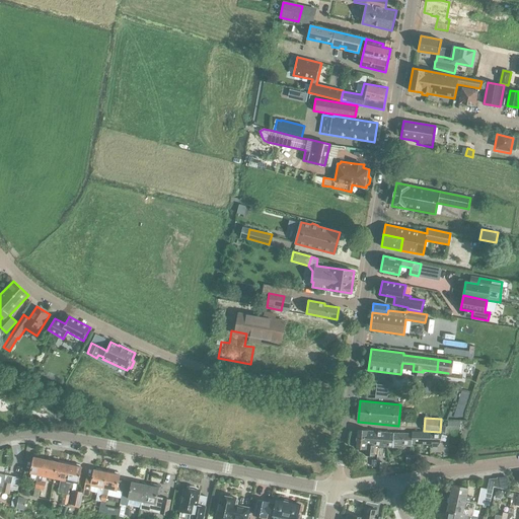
[(386,447),(387,433),(357,430),(355,448),(366,449),(365,455),(374,456),(375,446),(386,447)]
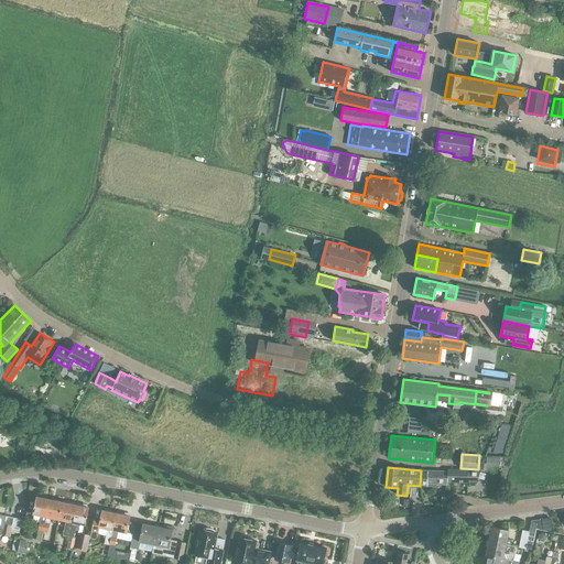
[(427,472),(421,470),(420,486),(426,486),(426,487),(436,487),(436,485),(447,485),(447,483),(469,484),(469,486),(476,486),(476,484),(477,484),(480,470),(447,469),(447,472),(427,472)]
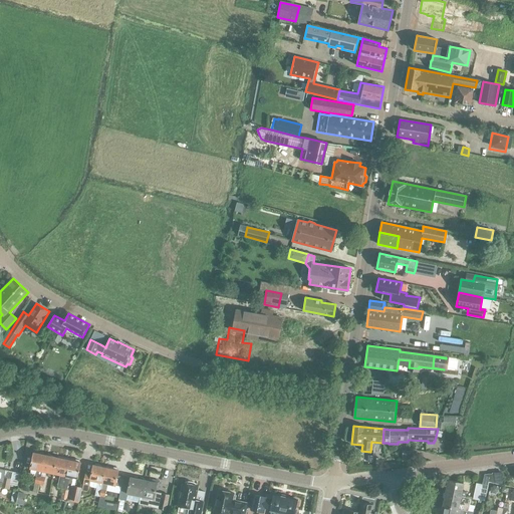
[(34,484),(39,485),(41,477),(42,471),(45,455),(33,453),(30,469),(37,470),(34,484)]
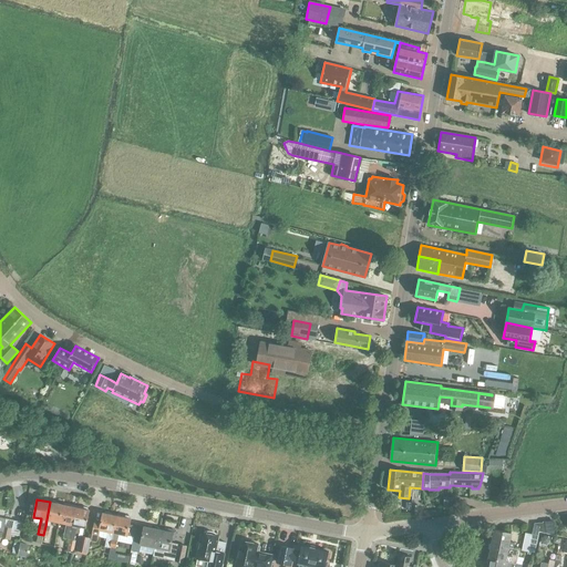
[(47,519),(60,522),(63,505),(50,502),(47,519)]
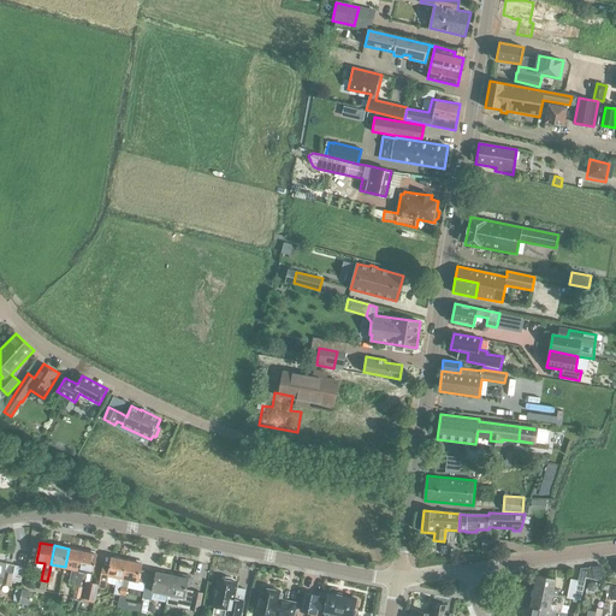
[(70,585),(76,586),(83,551),(77,550),(76,548),(71,546),(69,549),(65,567),(72,569),(70,585)]
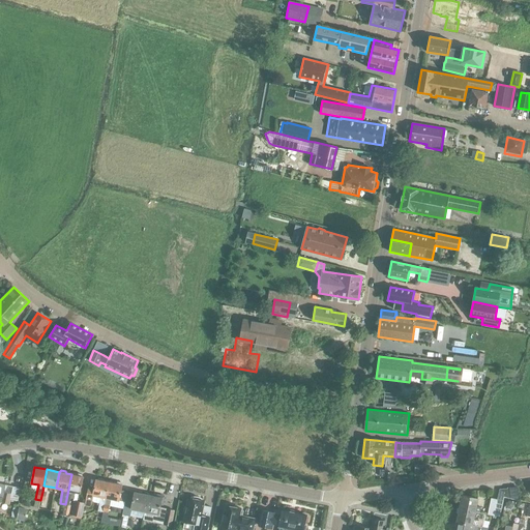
[(71,474),(65,504),(70,505),(71,499),(74,499),(75,492),(81,493),(84,477),(83,477),(82,474),(78,473),(76,475),(71,474)]
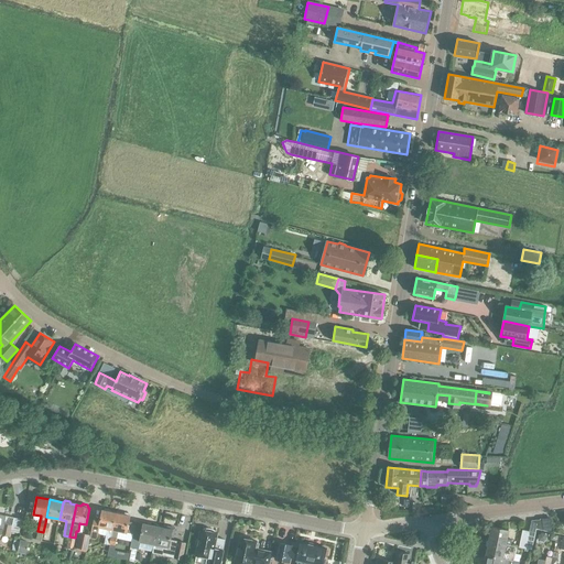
[(104,544),(109,545),(117,513),(111,512),(110,510),(105,509),(104,511),(102,510),(100,521),(94,520),(90,538),(97,540),(100,527),(107,529),(104,544)]
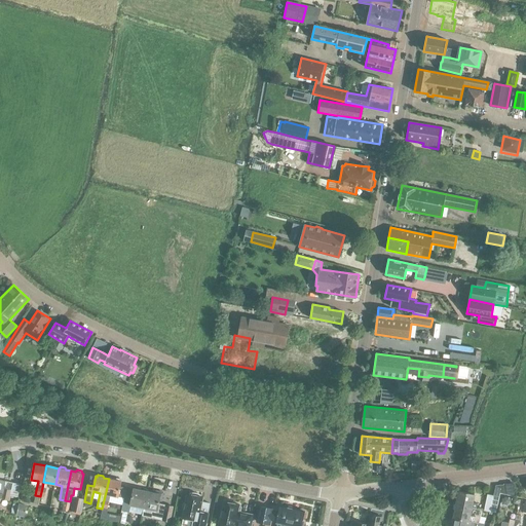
[(109,479),(102,509),(108,510),(111,495),(118,496),(121,482),(120,481),(120,479),(115,478),(114,480),(109,479)]
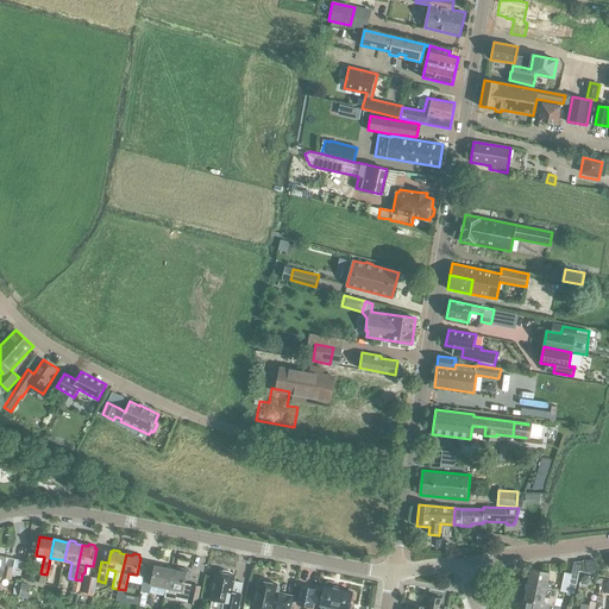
[(0,556),(0,571),(12,573),(22,576),(24,562),(0,556)]
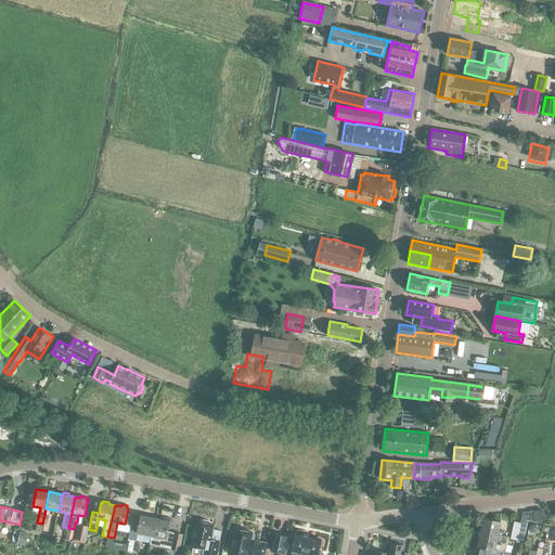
[(138,533),(152,536),(156,518),(141,515),(139,526),(131,525),(128,539),(137,541),(138,533)]
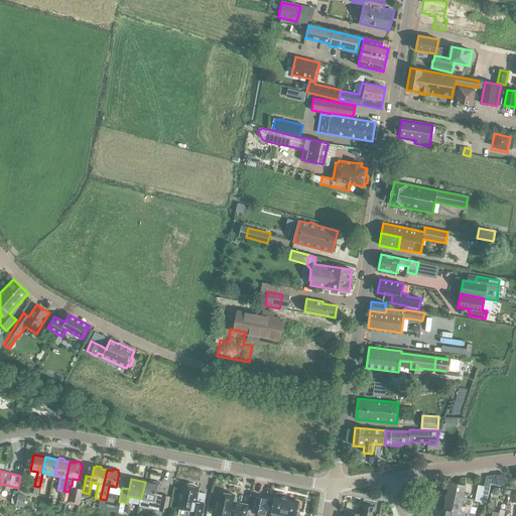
[(150,508),(150,506),(153,507),(152,508),(159,510),(166,512),(170,497),(156,494),(157,491),(158,491),(160,483),(150,481),(149,483),(145,482),(141,498),(140,506),(150,508)]
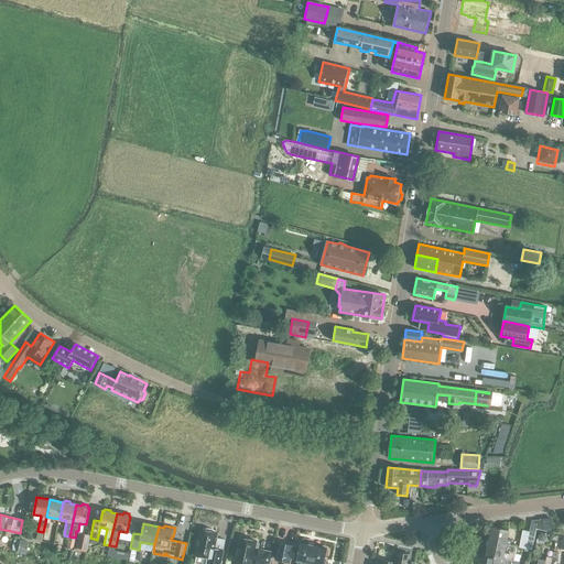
[(492,527),(489,541),(516,546),(511,545),(512,540),(507,539),(509,530),(492,527)]
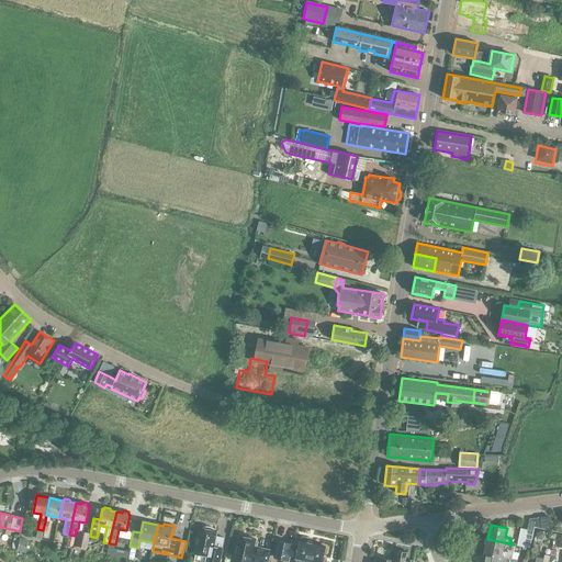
[(200,528),(198,537),(197,537),(195,543),(197,543),(194,553),(206,557),(205,561),(218,561),(222,549),(213,548),(217,531),(214,530),(214,529),(212,528),(210,527),(209,527),(206,527),(203,527),(203,528),(200,528)]
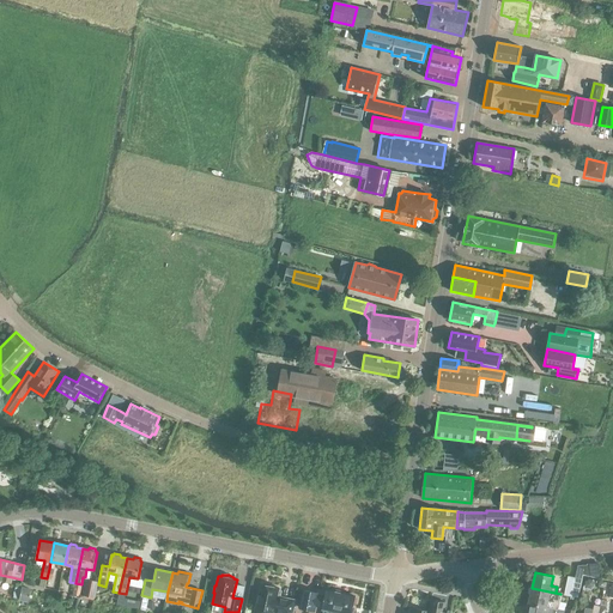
[(564,595),(571,596),(575,577),(568,576),(564,595)]
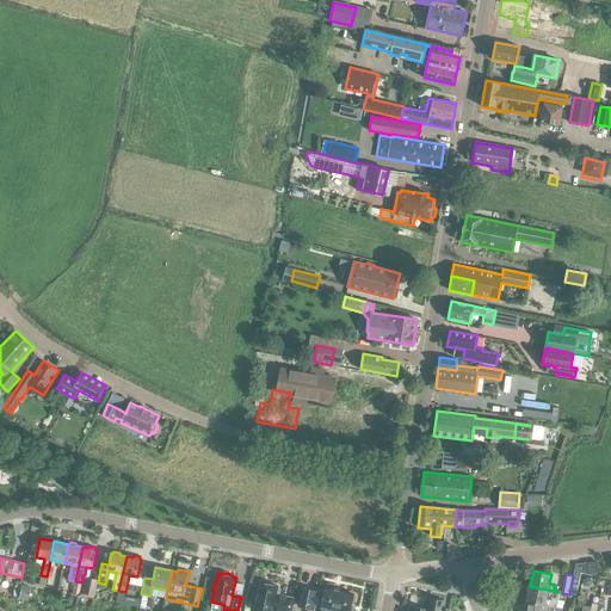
[(573,575),(569,594),(576,596),(580,578),(573,575)]
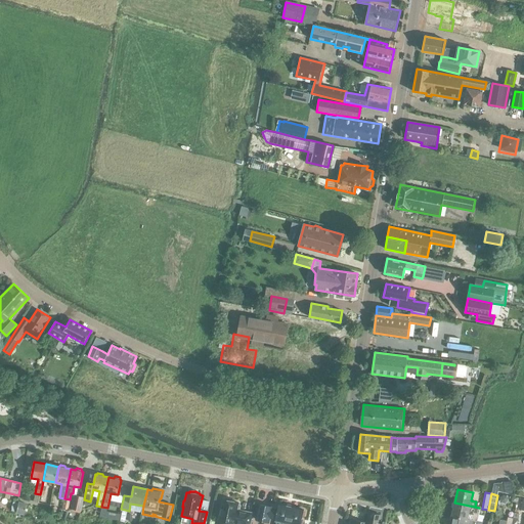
[(74,495),(71,509),(81,512),(84,497),(74,495)]
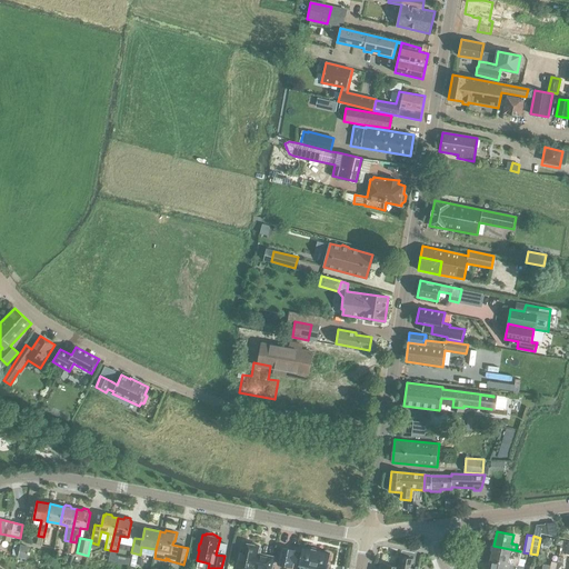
[(241,542),(237,568),(239,568),(271,568),(275,557),(258,553),(259,546),(250,545),(251,542),(249,542),(247,541),(245,541),(243,542),(241,542)]
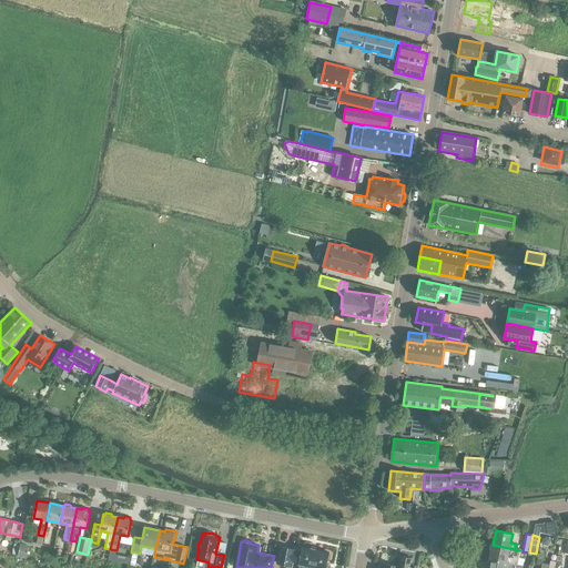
[(18,555),(27,557),(29,547),(20,545),(18,555)]
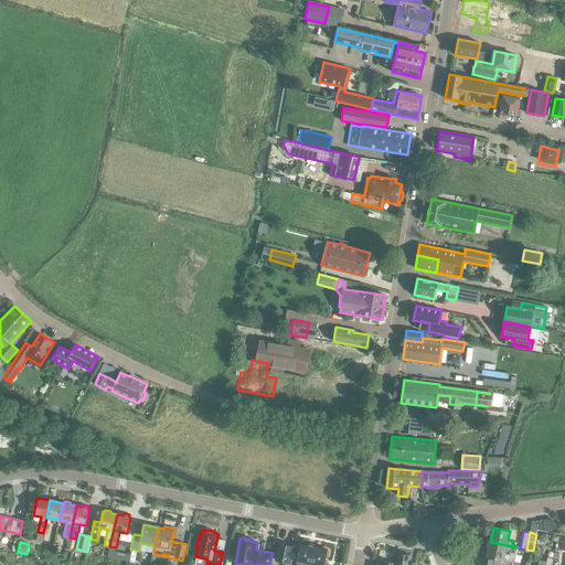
[(490,542),(487,556),(503,560),(514,562),(516,547),(490,542)]
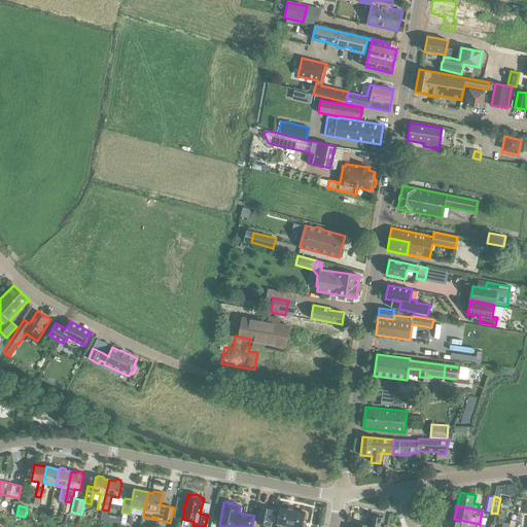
[(290,526),(293,526),(302,526),(305,526),(305,523),(304,521),(305,513),(293,511),(292,507),(289,507),(287,508),(281,507),(279,514),(273,513),(274,511),(260,507),(257,523),(271,525),(272,521),(278,522),(277,524),(283,525),(282,526),(290,526)]
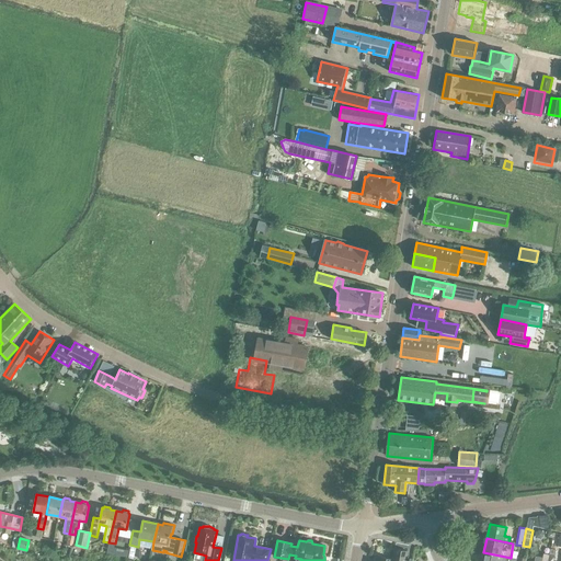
[(392,560),(396,549),(395,549),(392,560),(380,557),(378,560),(392,560)]
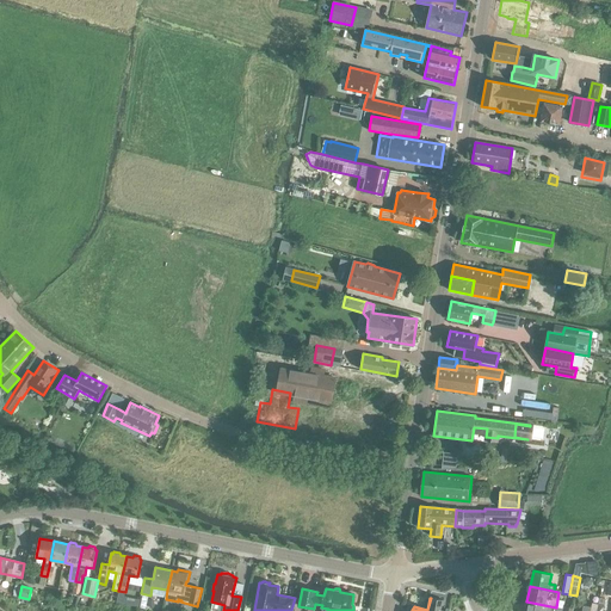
[(445,610),(443,610),(444,600),(431,598),(427,610),(445,610)]
